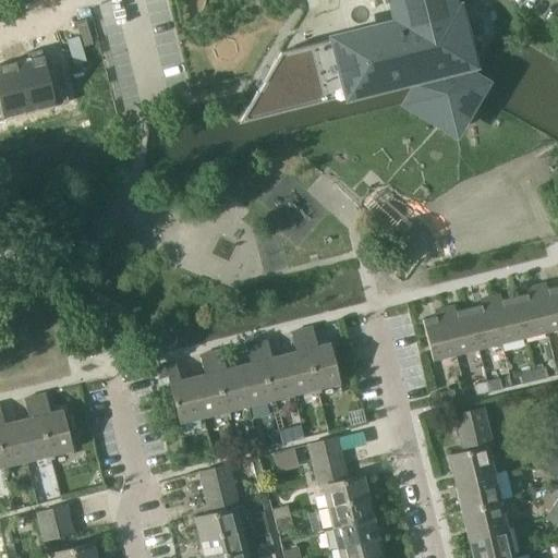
[(255,92),(237,122),(414,77),(398,105),(456,138),(490,80),(464,64),(470,63),(457,9),(456,7),(448,9),(446,0),(395,0),(398,11),(400,21),(391,23),(279,51),(262,81),(255,92)]
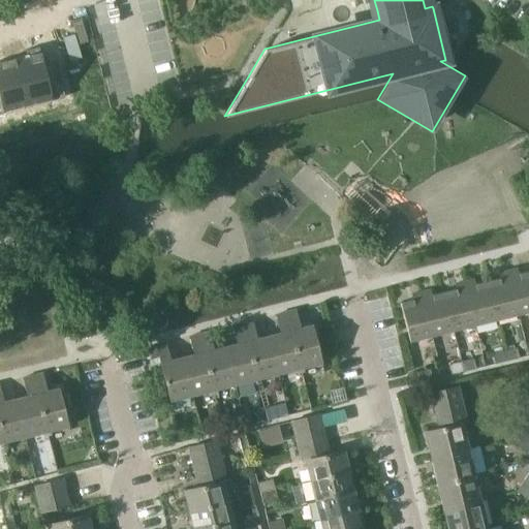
[(469,8),(461,10),(463,19),(471,17),(469,8)]
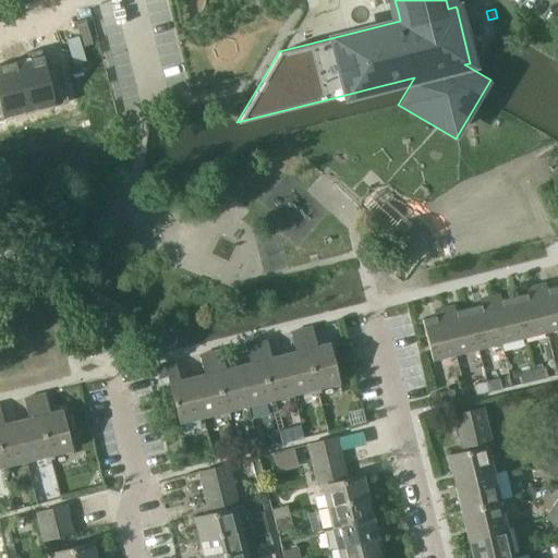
[(27,59),(15,62),(28,112),(55,107),(52,100),(65,98),(58,68),(45,71),(40,50),(26,53),(27,59)]
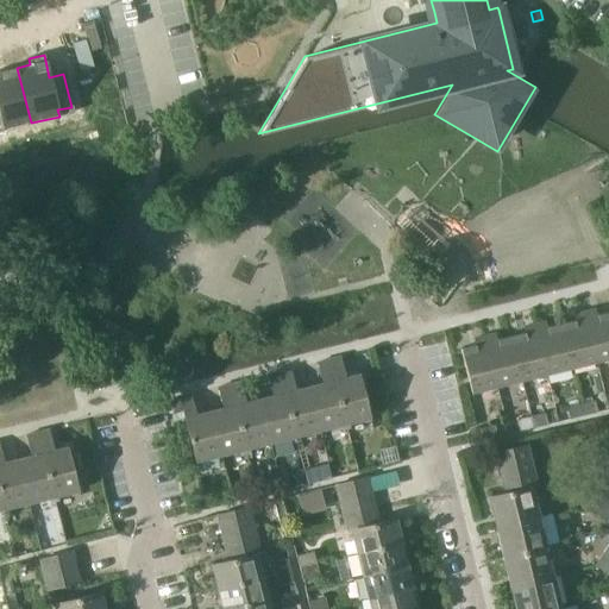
[(0,130),(4,130),(31,123),(17,68),(0,71),(0,130)]
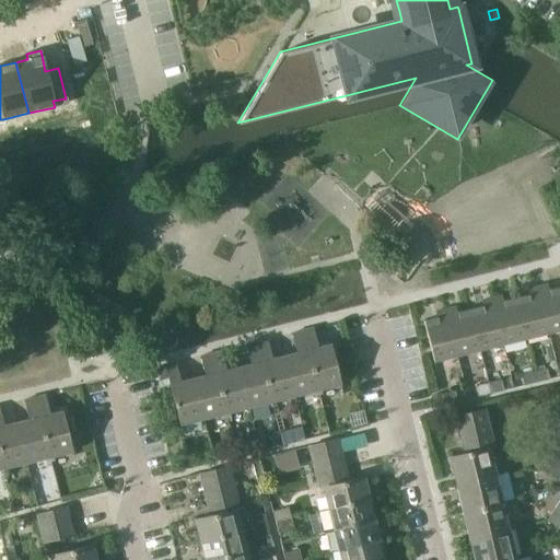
[(359,174),(348,186),(383,218),(394,206),(359,174)]
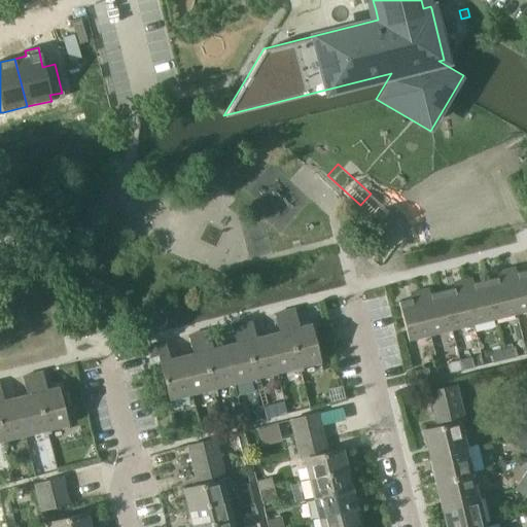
[(526,269),(516,272),(515,267),(505,269),(516,312),(526,308),(526,269)]
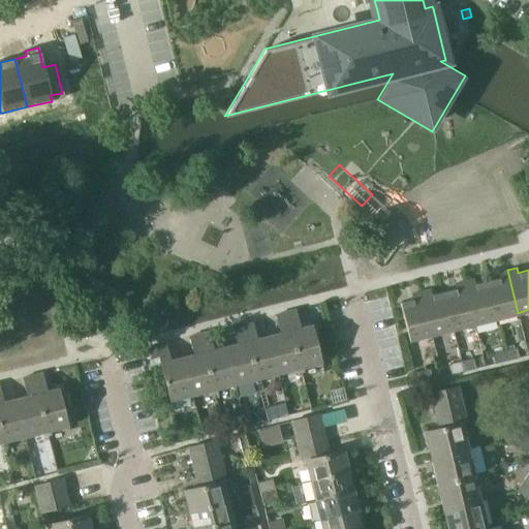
[(498,278),(487,281),(496,318),(518,313),(507,270),(497,273),(498,278)]
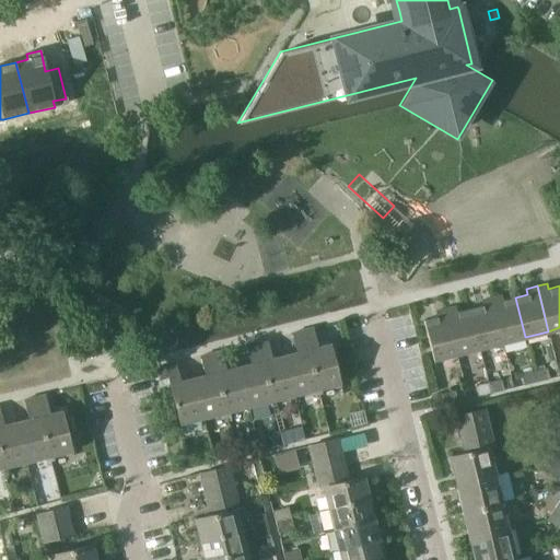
[(501,294),(491,298),(502,342),(525,337),(515,298),(502,300),(501,294)]
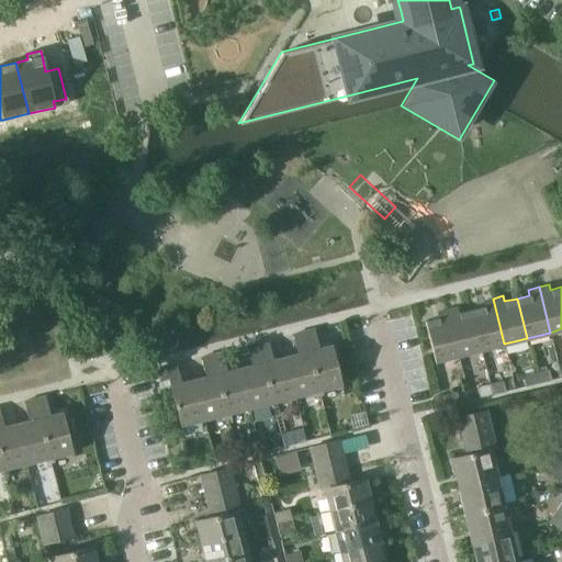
[(471,310),(481,349),(504,344),(493,299),(482,301),(484,306),(471,310)]
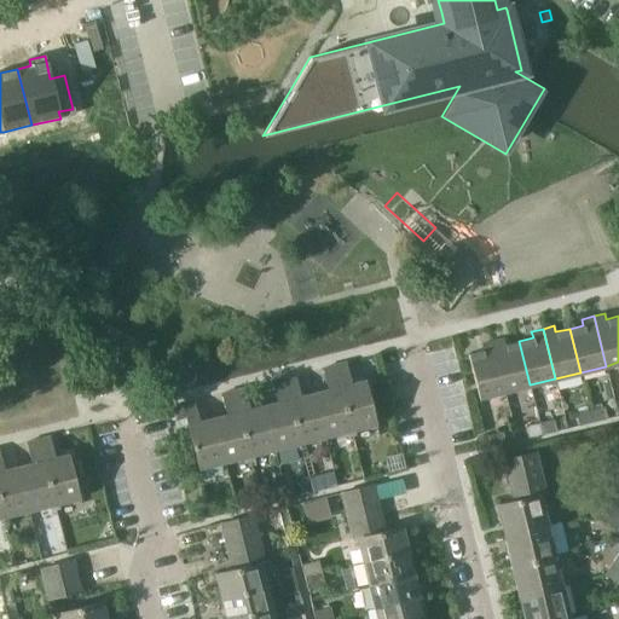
[(503,339),(492,341),(504,391),(530,385),(519,341),(504,345),(503,339)]
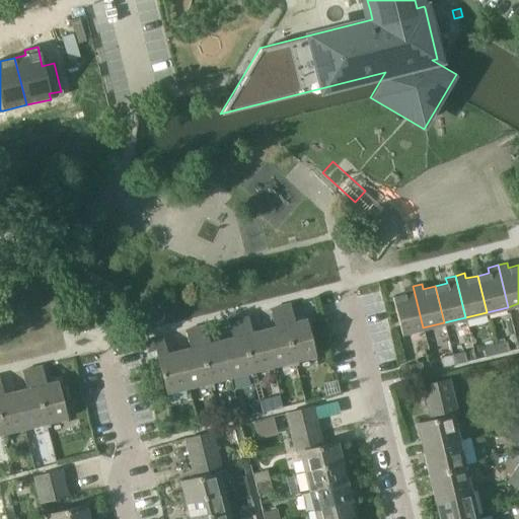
[(391,296),(400,334),(423,327),(413,286),(402,288),(404,293),(391,296)]
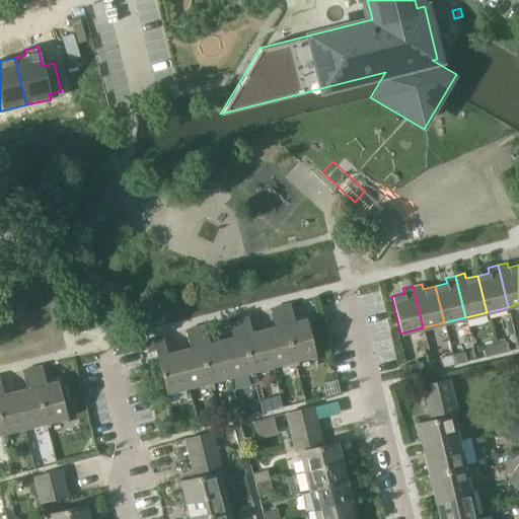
[(290,303),(280,306),(293,364),(297,364),(296,361),(315,356),(306,318),(295,321),(290,303)]
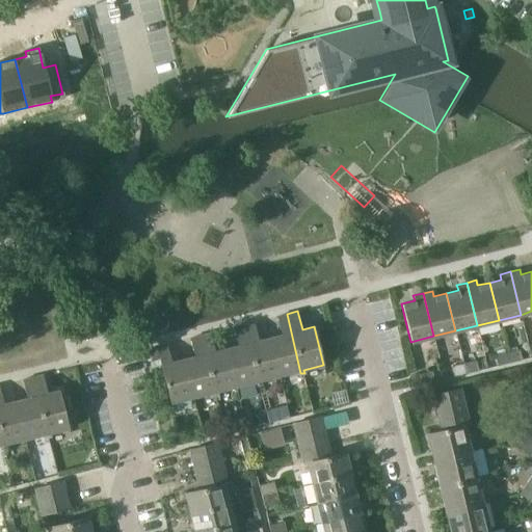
[(276,316),(282,335),(269,338),(278,376),(296,372),(297,374),(300,373),(287,314),(276,316)]
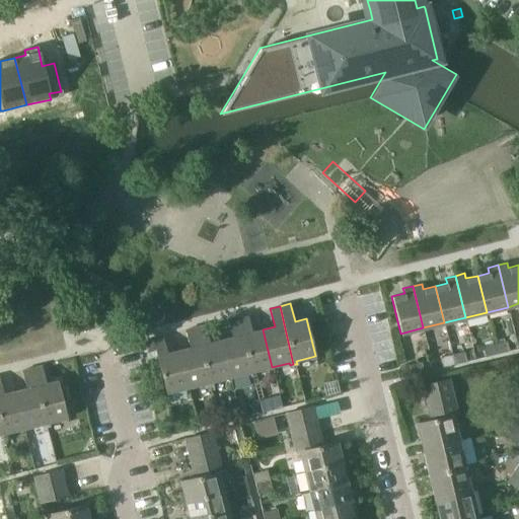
[(247,314),(237,316),(250,375),(254,374),(253,371),(272,367),(263,329),(251,331),(247,314)]
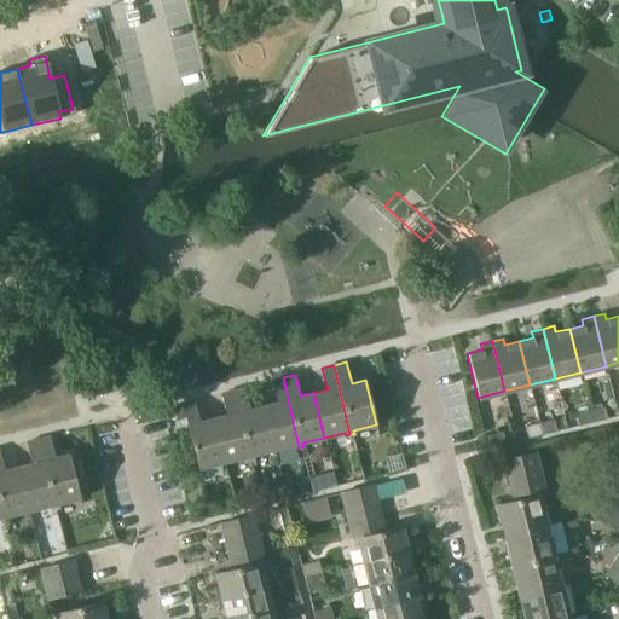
[(295,449),(299,447),(283,377),(271,381),(277,403),(262,405),(273,451),(294,445),(295,449)]
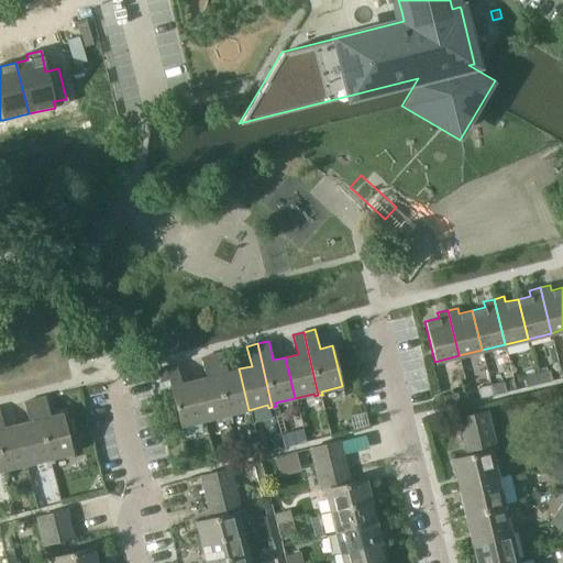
[(222,353),(211,355),(227,419),(230,418),(229,415),(249,410),(239,368),(227,372),(222,353)]
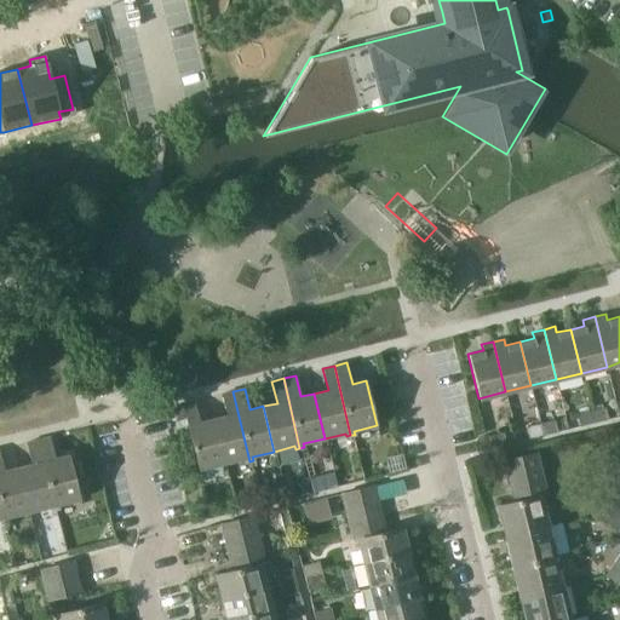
[(245,461),(250,461),(233,391),(220,395),(225,415),(212,419),(223,464),(245,459),(245,461)]
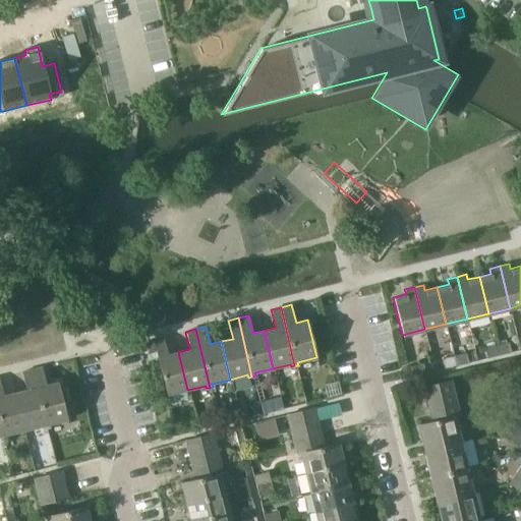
[(170,395),(187,390),(178,352),(168,354),(163,337),(153,339),(160,370),(167,400),(171,399),(170,395)]
